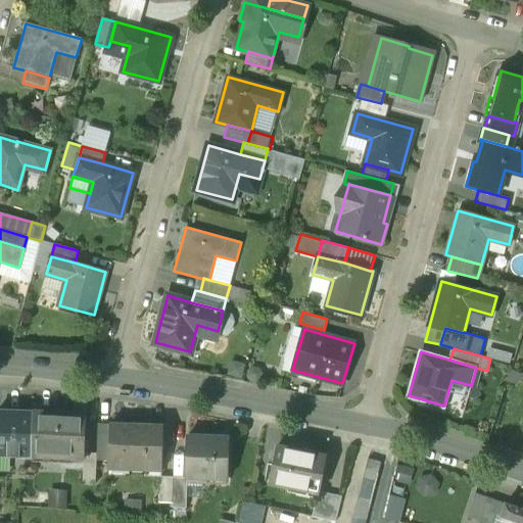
[(473,379),(471,386),(470,385),(467,395),(474,397),(480,393),(476,387),(478,381),(473,379)]
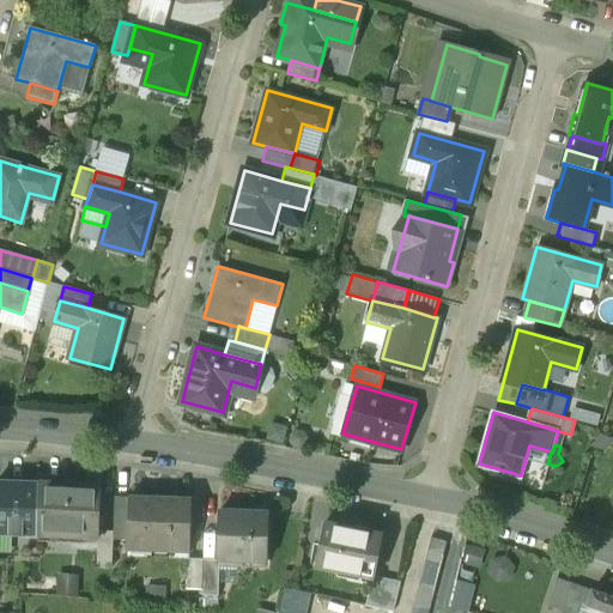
[(38,483),(22,481),(22,480),(13,480),(13,481),(0,480),(0,534),(12,535),(20,535),(37,535),(38,483)]
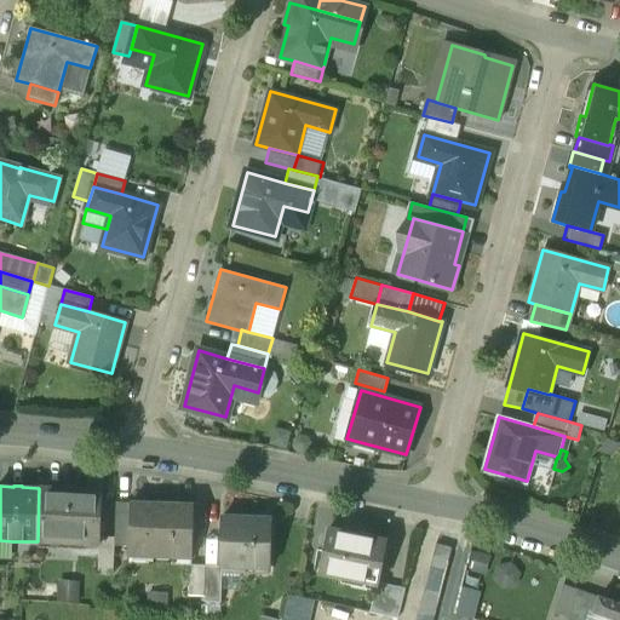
[(103,491),(39,488),(38,541),(99,544),(101,544),(102,535),(103,491)]
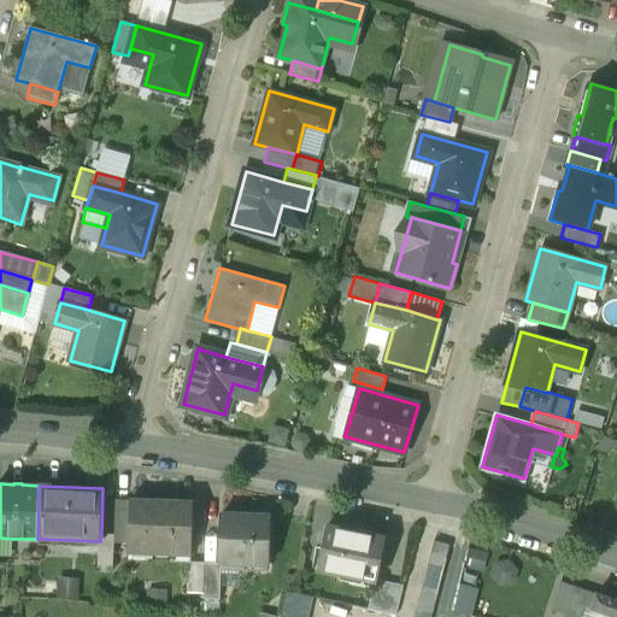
[(130,500),(116,499),(115,534),(115,541),(129,542),(130,500)]
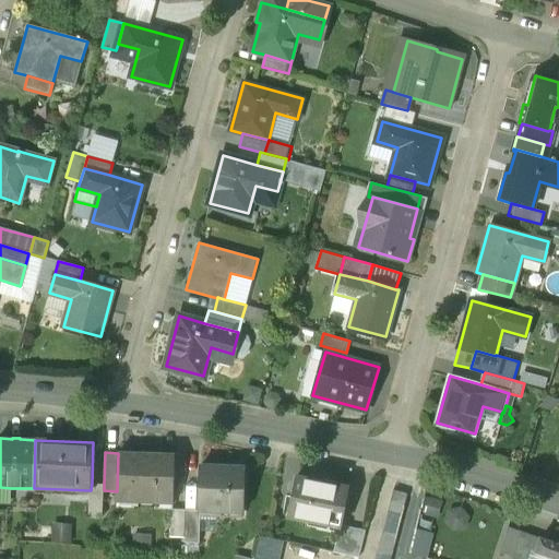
[(175,454),(118,453),(117,491),(117,496),(117,501),(173,503),(173,498),(174,498),(175,454)]
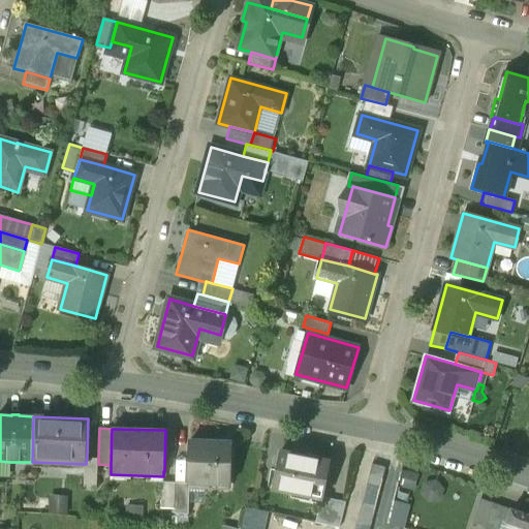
[(231,441),(189,440),(189,481),(230,483),(231,441)]
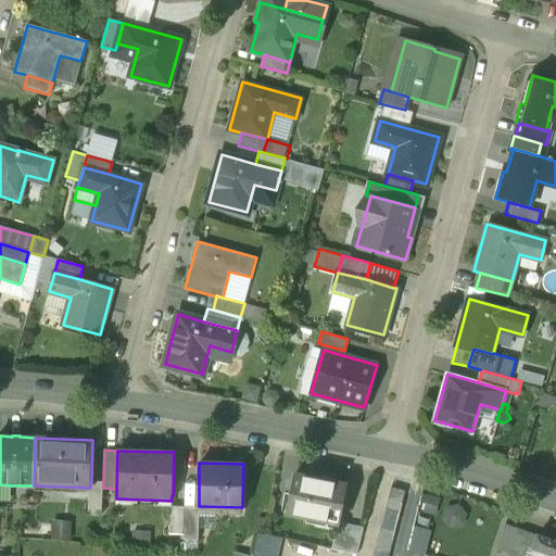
[(348,484),(294,474),(287,512),(339,522),(340,522),(348,484)]
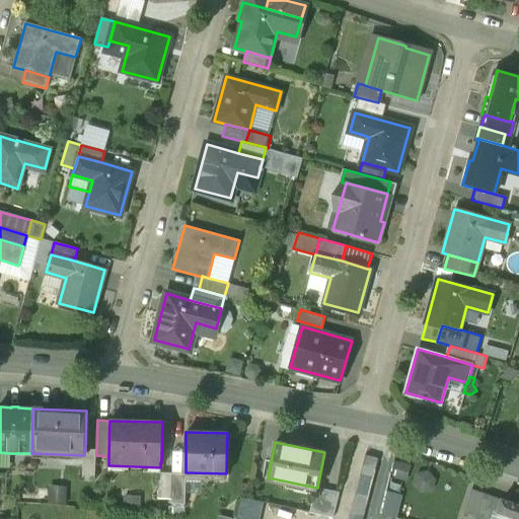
[(96,449),(85,448),(84,455),(83,455),(82,477),(95,477),(96,455),(96,449)]
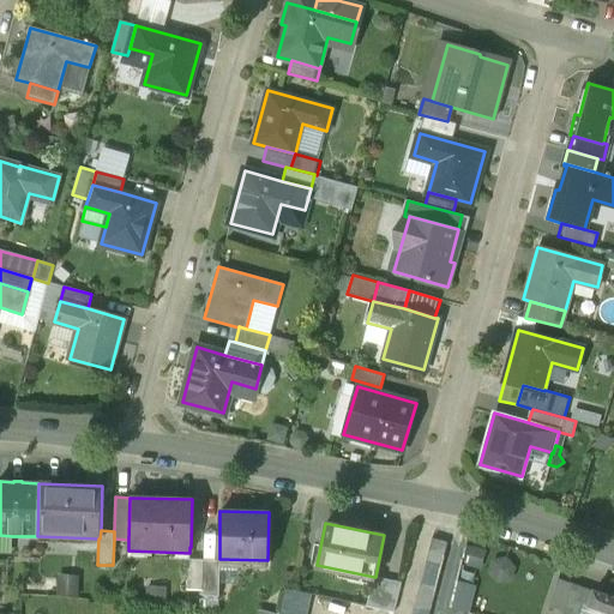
[(512,576),(518,555),(469,541),(463,561),(512,576)]
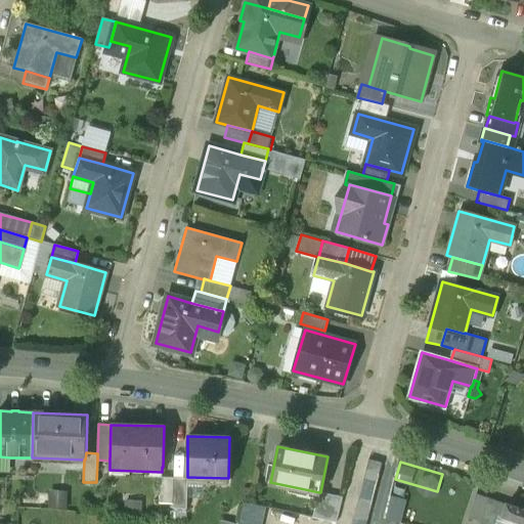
[(379,473),(368,513),(384,518),(389,498),(394,476),(379,473)]
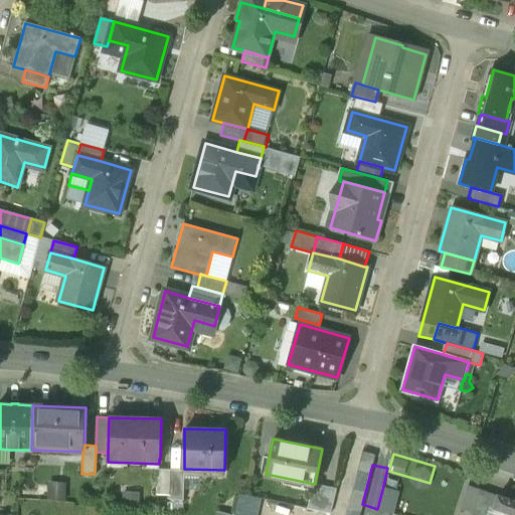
[(171,469),(157,469),(157,493),(171,493),(171,469)]
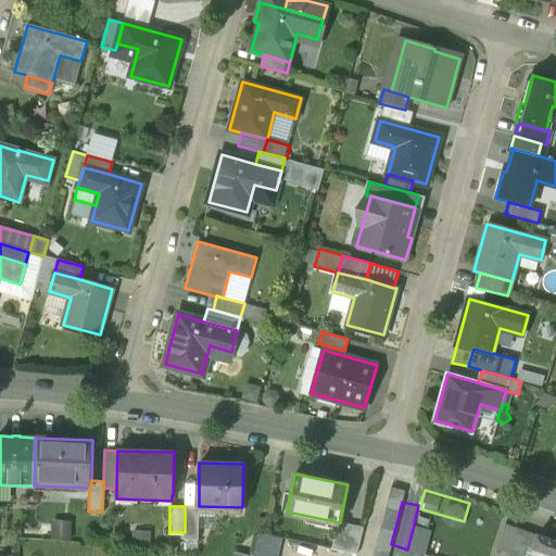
[(199,506),(185,506),(185,532),(184,539),(199,539),(199,506)]
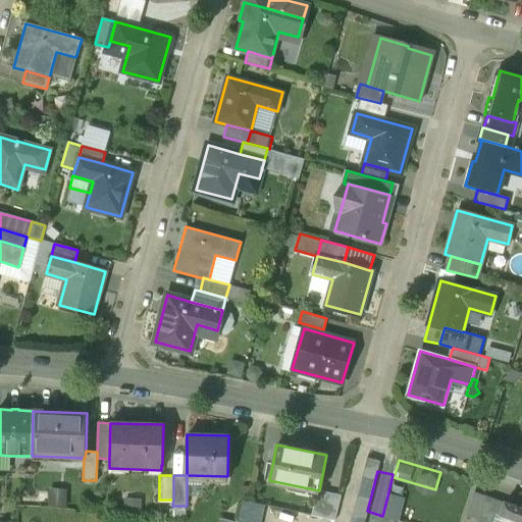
[(319,490),(318,490),(313,515),(334,520),(342,496),(319,490)]
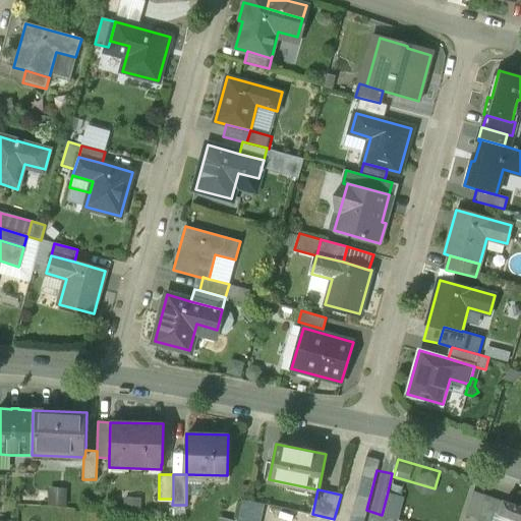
[(464,513),(478,518),(485,495),(471,490),(464,513)]
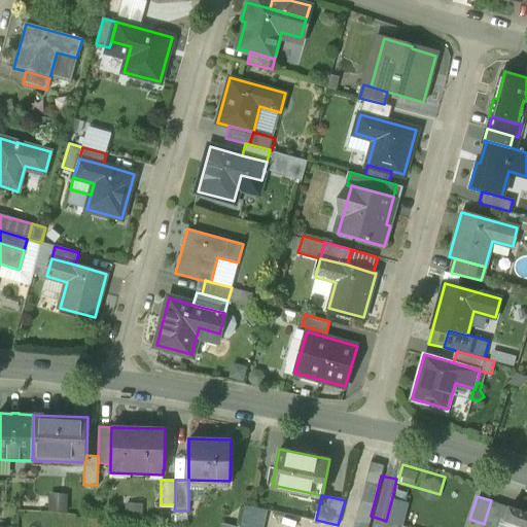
[(508,506),(491,500),(484,524),(494,526),(496,526),(500,517),(504,519),(508,506)]
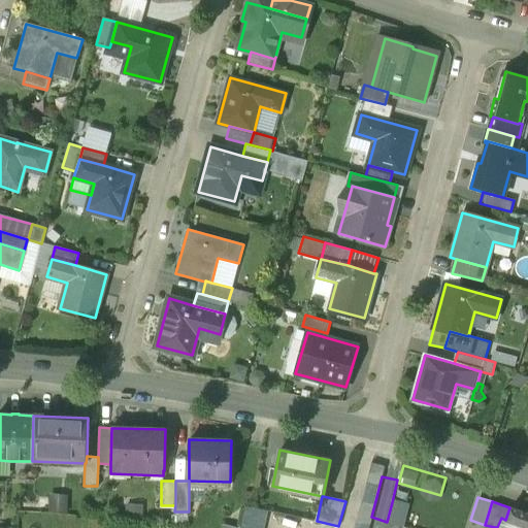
[(392,502),(387,522),(403,527),(408,506),(392,502)]
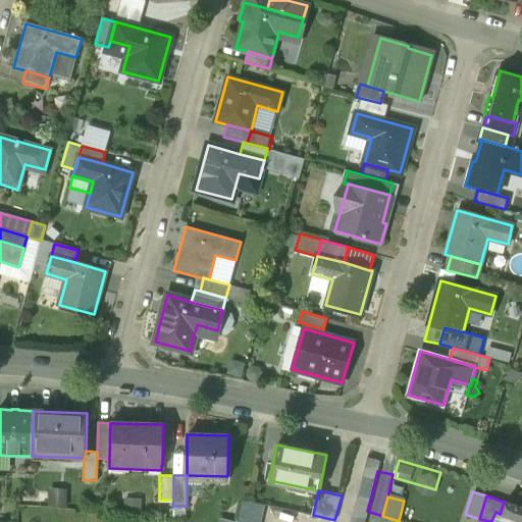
[(260,521),(264,504),(243,500),(238,521),(237,521),(260,521)]
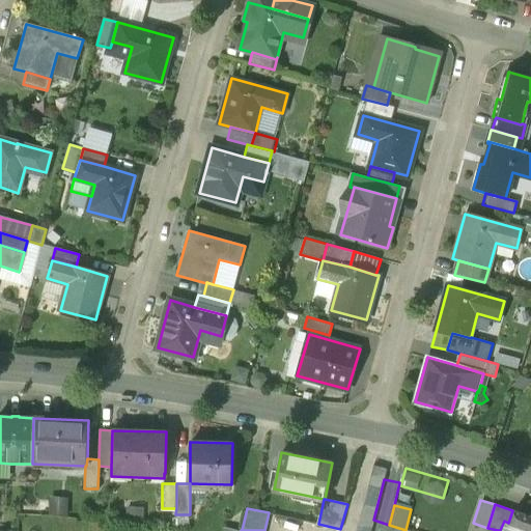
[(530,515),(512,510),(508,523),(527,529),(530,530),(530,515)]
